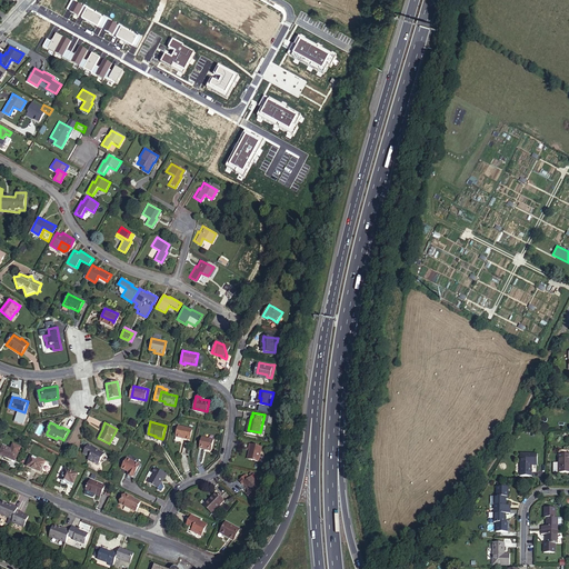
[(192,428),(179,425),(176,435),(190,438),(192,428)]
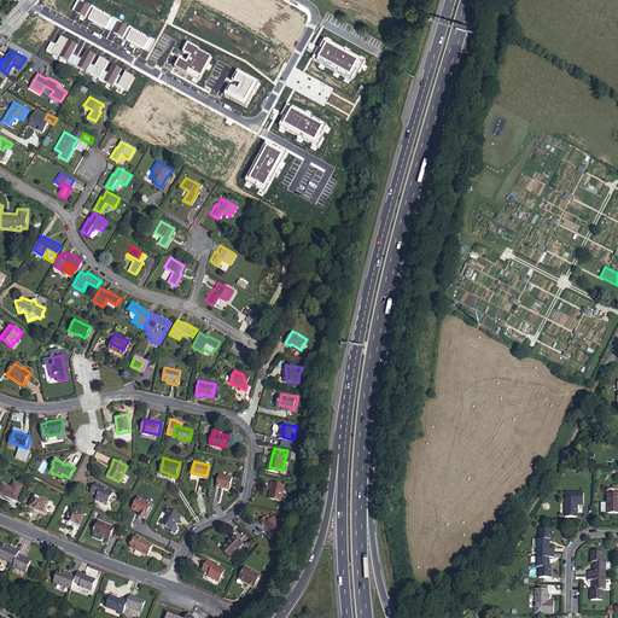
[(233,476),(220,472),(217,485),(229,488),(233,476)]
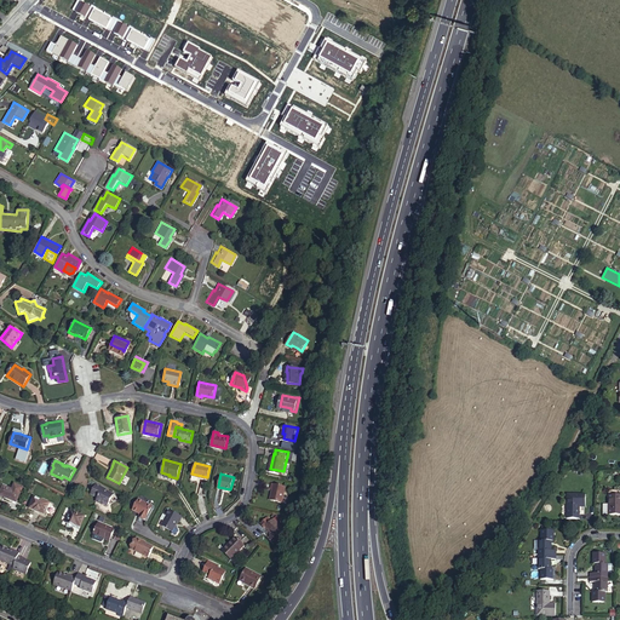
[(287,483),(274,481),(273,487),(274,487),(271,497),(283,499),(287,483)]
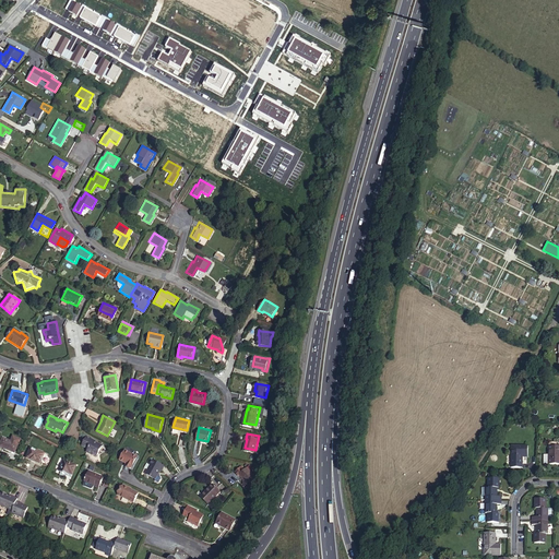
[(12,440),(4,437),(0,447),(16,453),(23,438),(14,435),(12,440)]
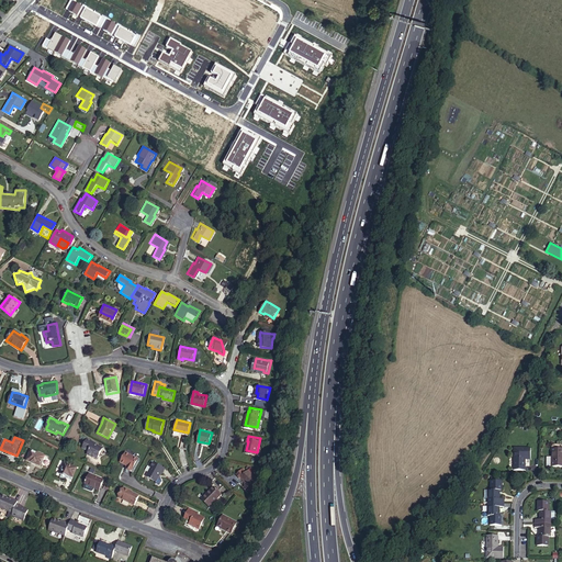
[(96,442),(88,438),(82,448),(89,451),(87,454),(93,457),(97,459),(103,448),(98,445),(98,446),(94,445),(96,442)]
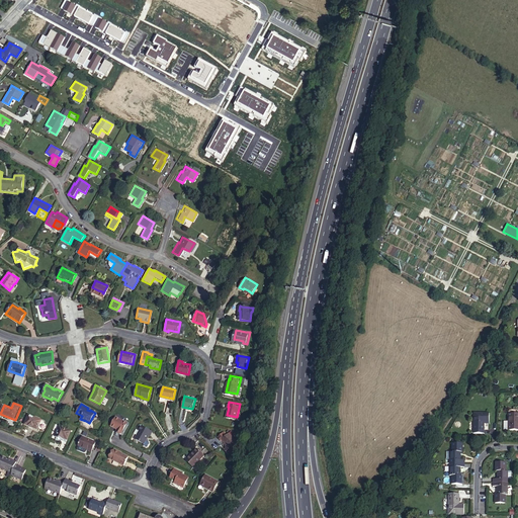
[(472,432),(483,432),(484,421),(488,421),(489,412),(473,412),(472,432)]
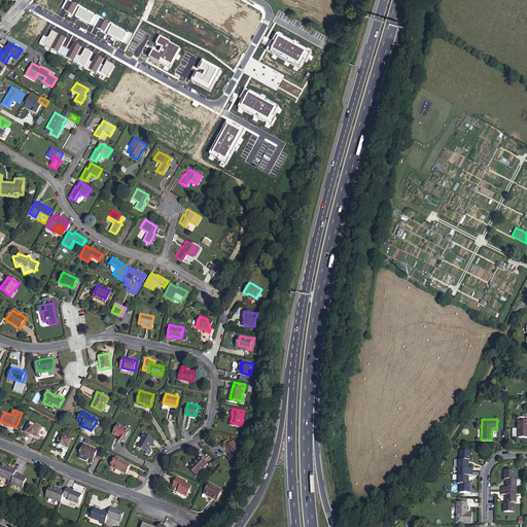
[(526,420),(517,421),(517,428),(512,428),(512,437),(526,437),(526,420)]
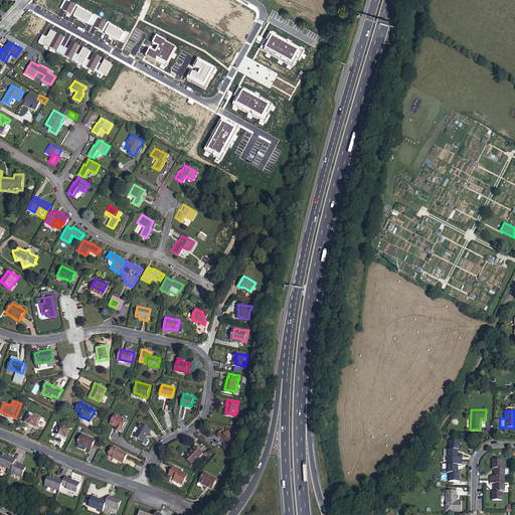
[(40,417),(28,412),(24,421),(36,426),(40,417)]
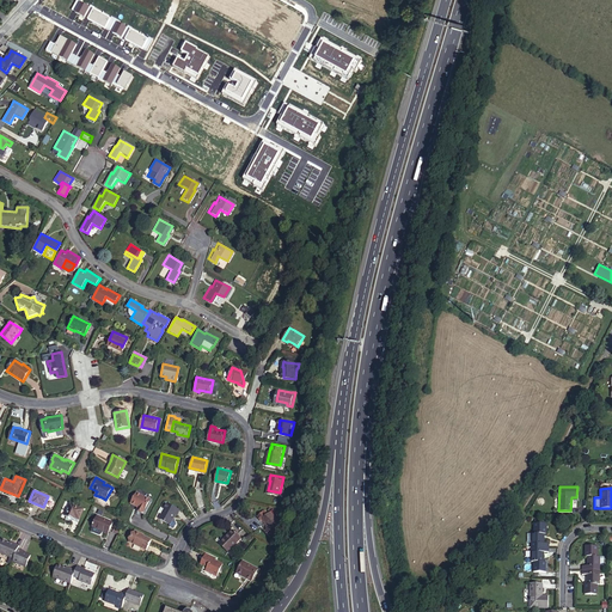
[(152,499),(138,491),(132,502),(139,506),(138,507),(145,510),(152,499)]
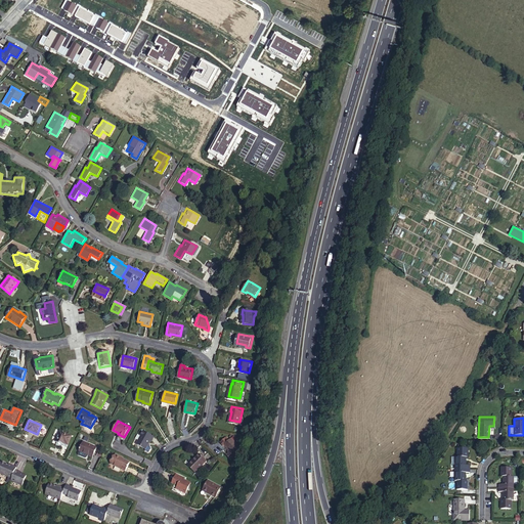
[(155,435),(143,430),(141,434),(137,443),(146,448),(151,439),(153,439),(155,435)]
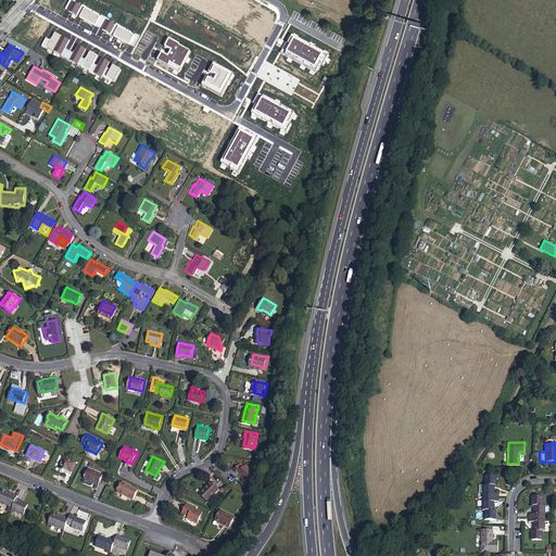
[(76,463),(64,457),(60,468),(68,472),(70,469),(72,470),(73,470),(76,463)]
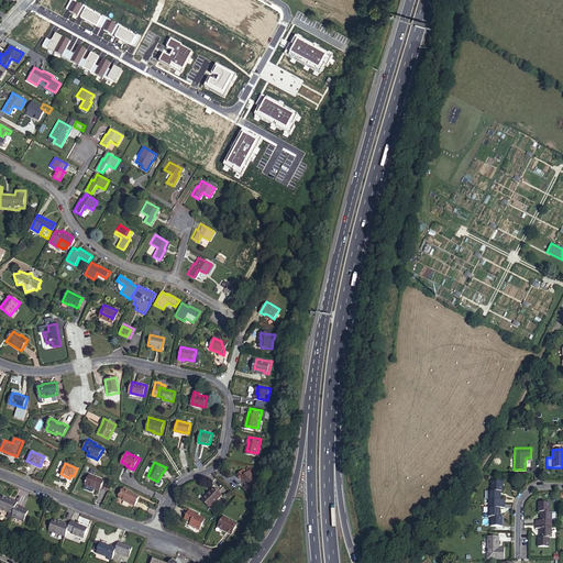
[(261,479),(251,470),(243,476),(253,487),(261,479)]
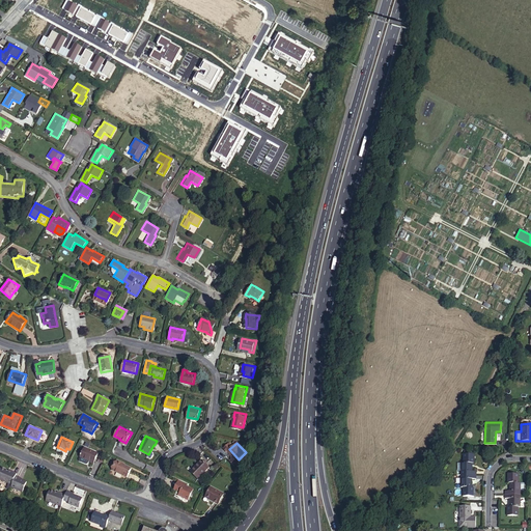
[(98,453),(85,447),(81,456),(93,463),(98,453)]
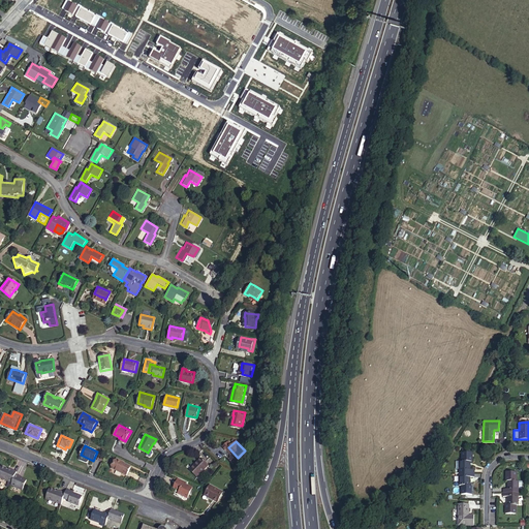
[(458,461),(457,469),(457,473),(471,473),(471,470),(467,470),(468,463),(469,463),(469,453),(460,453),(459,461),(458,461)]
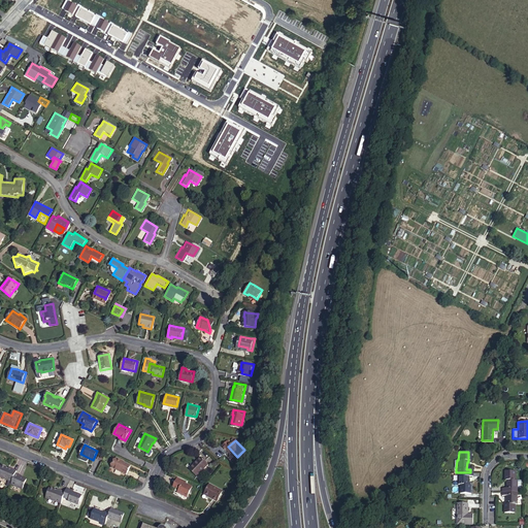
[(210,463),(203,456),(192,468),(199,475),(210,463)]
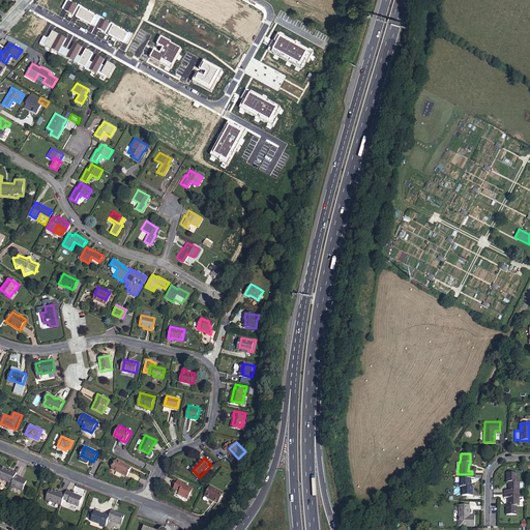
[(122,462),(116,459),(112,469),(126,475),(131,466),(121,462),(122,462)]
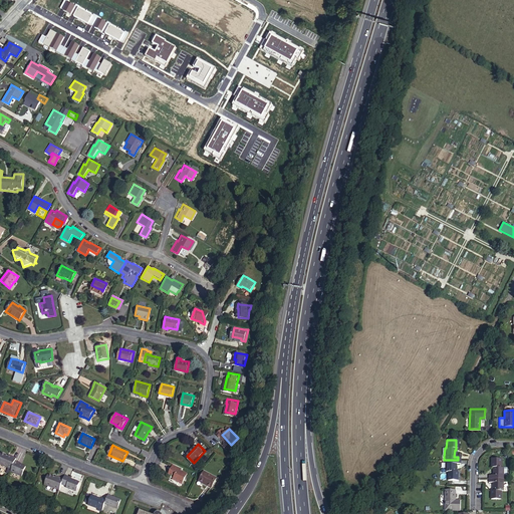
[(127,457),(136,461),(139,455),(130,451),(127,457)]
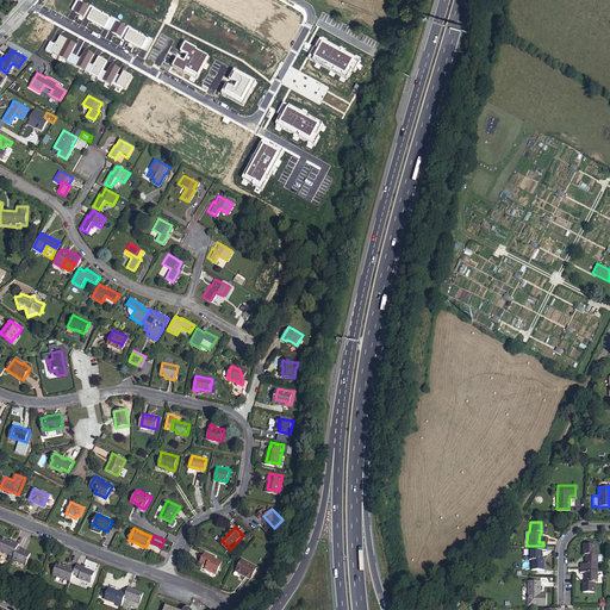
[(0,551),(8,554),(13,555),(18,543),(14,542),(16,541),(11,539),(10,540),(1,536),(0,537),(0,551)]
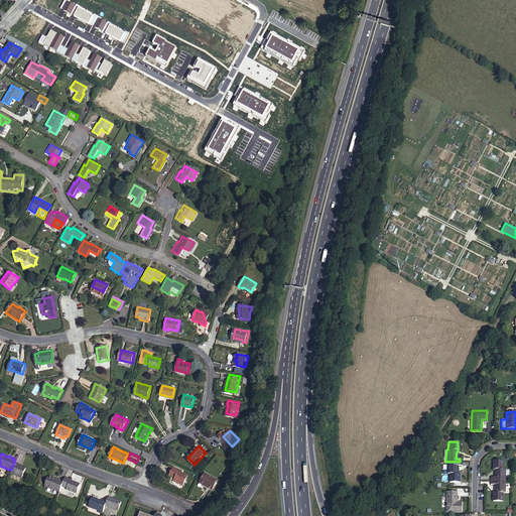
[(490,477),(490,480),(504,480),(505,469),(503,469),(503,461),(493,460),(493,469),(495,469),(494,477),(490,477)]
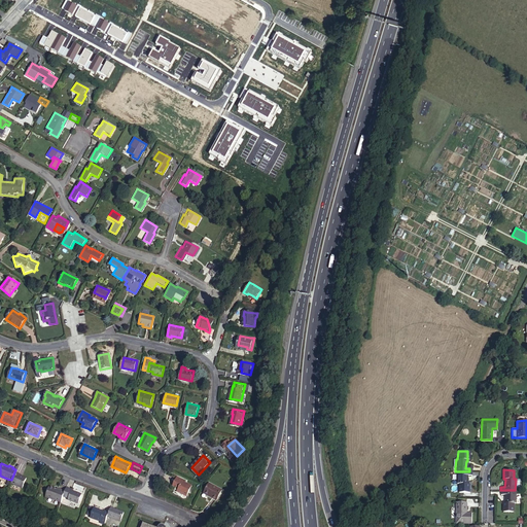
[(15,471),(10,483),(22,488),(27,478),(20,475),(20,472),(15,471)]
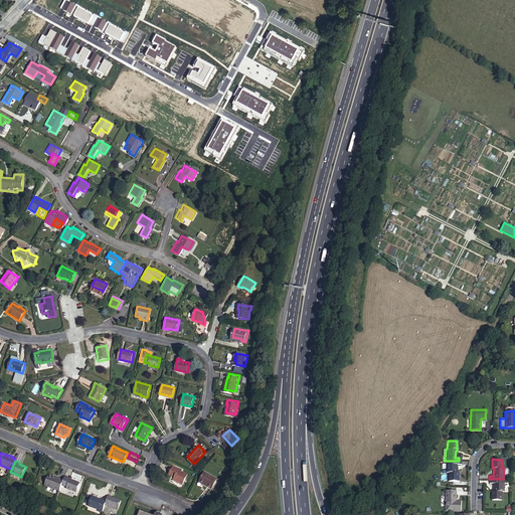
[(459,461),(445,461),(445,473),(447,473),(447,482),(457,482),(457,473),(455,473),(455,465),(459,465),(459,461)]
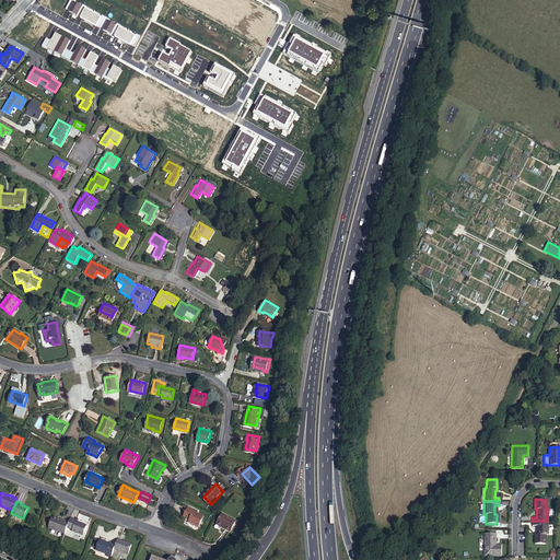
[(198,510),(190,505),(186,515),(191,517),(190,521),(196,524),(200,525),(206,514),(200,512),(200,513),(197,511),(198,510)]
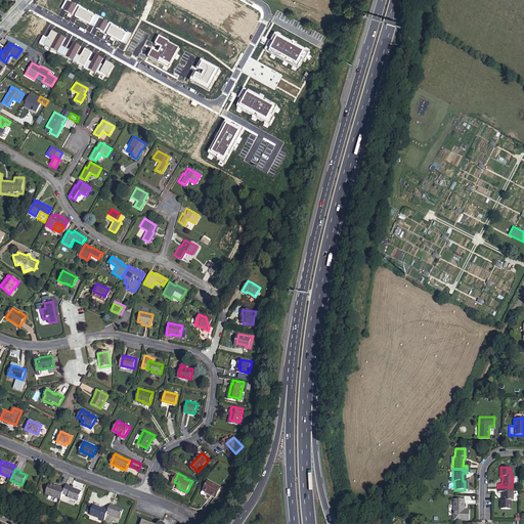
[(216,481),(216,479),(211,478),(207,488),(221,493),(224,484),(216,481)]
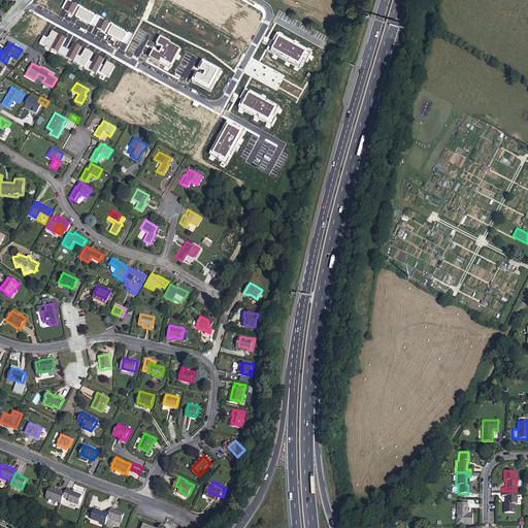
[(46,498),(61,503),(65,493),(62,492),(62,490),(58,489),(58,490),(51,487),(46,498)]
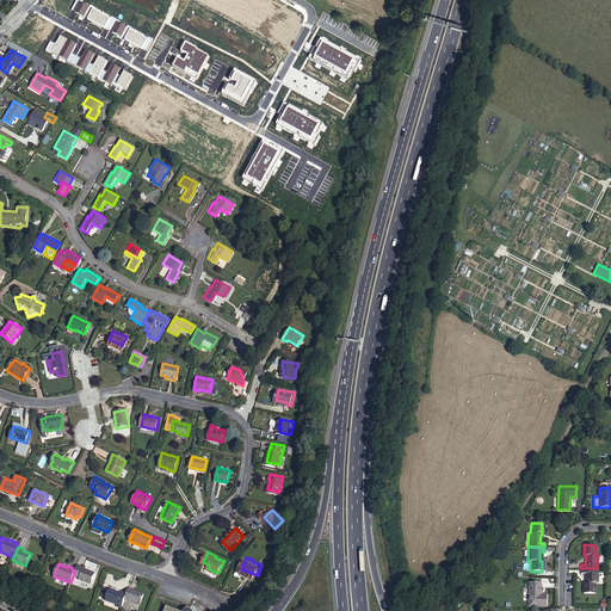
[(75,571),(74,575),(80,578),(80,580),(91,585),(94,573),(85,569),(85,568),(78,565),(76,569),(75,571)]
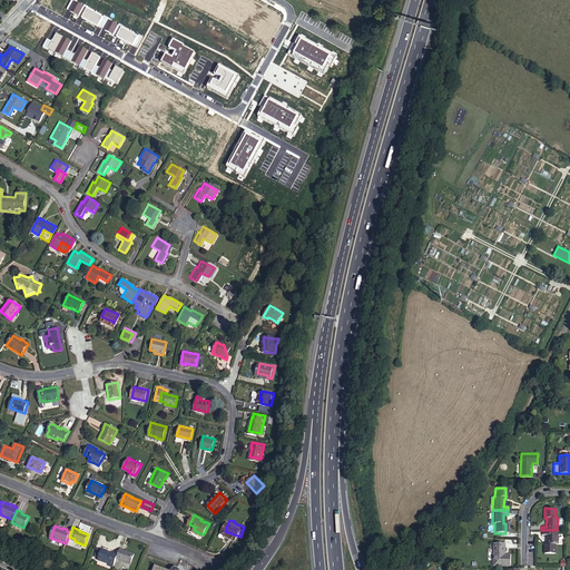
[(541,530),(541,534),(547,534),(546,542),(544,542),(543,552),(554,552),(556,543),(557,543),(557,530),(541,530)]
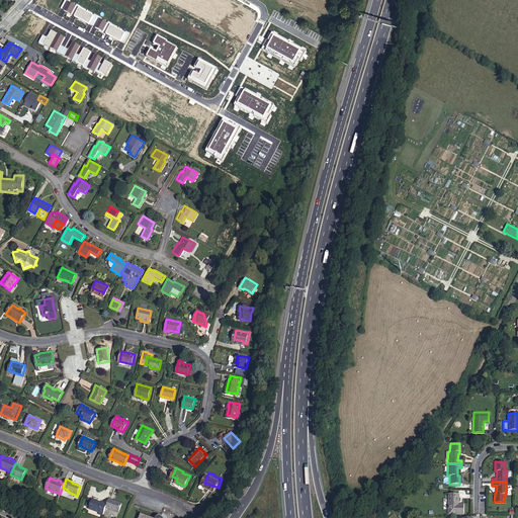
[(447,512),(462,512),(462,502),(457,501),(457,491),(448,491),(447,512)]
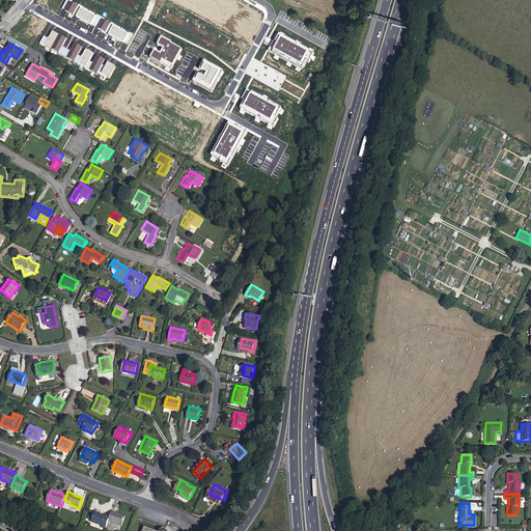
[(106,528),(108,522),(110,516),(106,514),(106,515),(94,511),(91,521),(96,523),(95,524),(102,526),(106,528)]
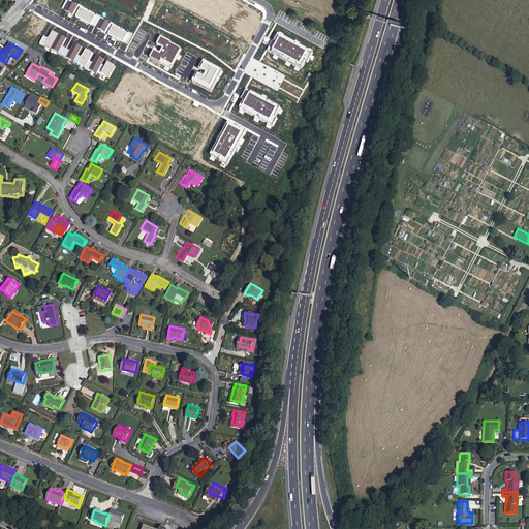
[(113,510),(109,520),(121,524),(125,515),(113,510)]
